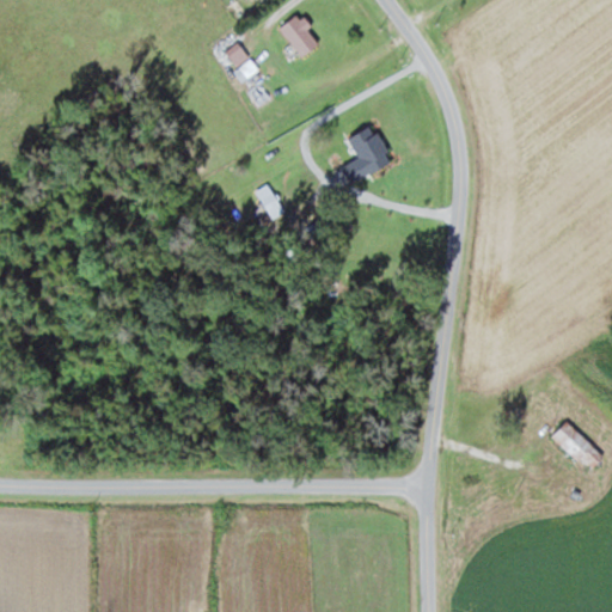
[(323,41),(299,12),(281,26),(305,55),(323,41)]
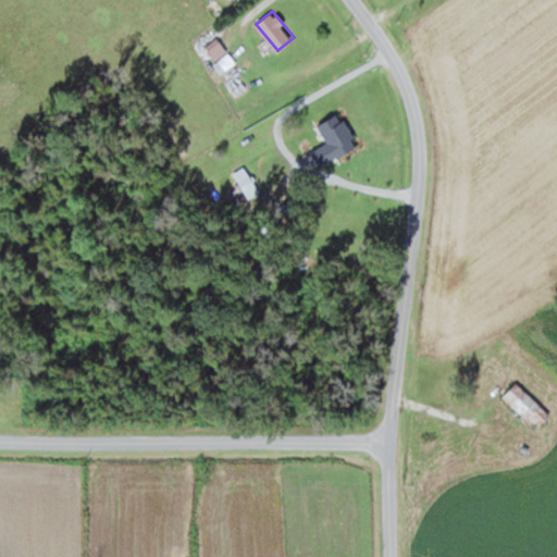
[(338,159),(359,146),(339,112),(319,125),(338,159)]
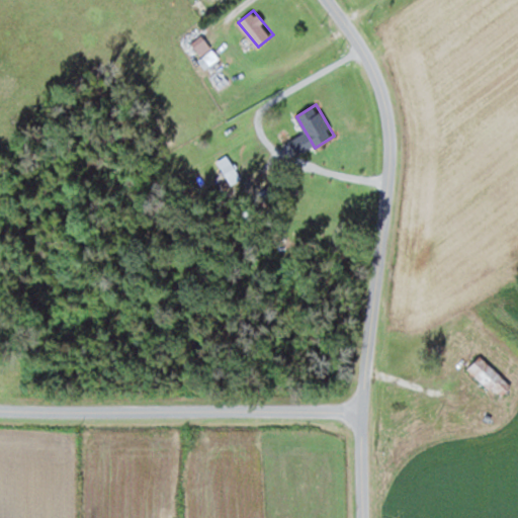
[(242,179),(229,154),(219,160),(232,184),(242,179)]
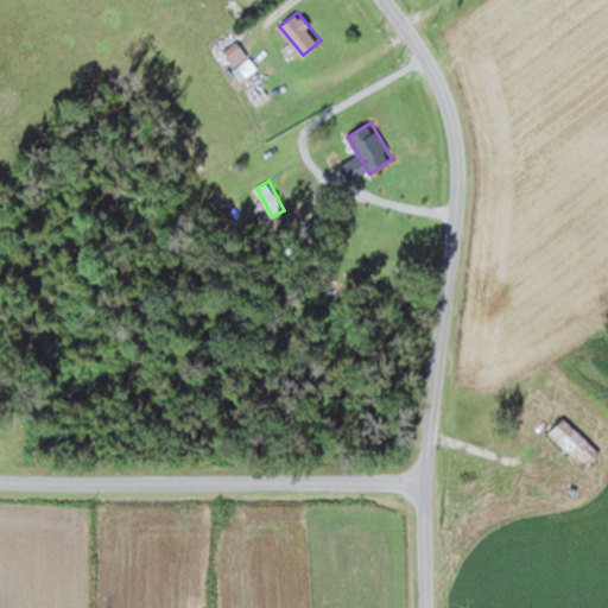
[(601,453),(565,417),(550,432),(586,468),(601,453)]
